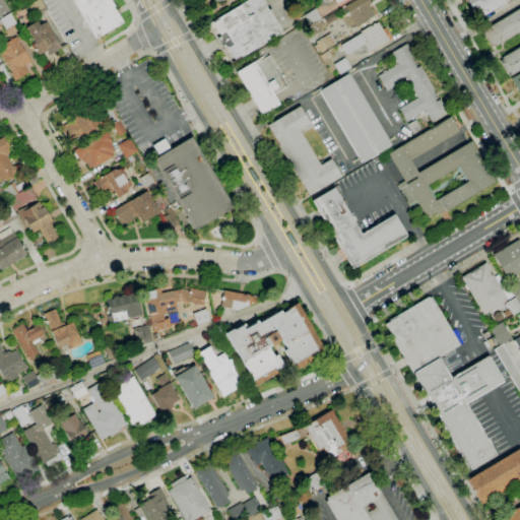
[(70,0),(94,40),(123,22),(109,0),(70,0)]
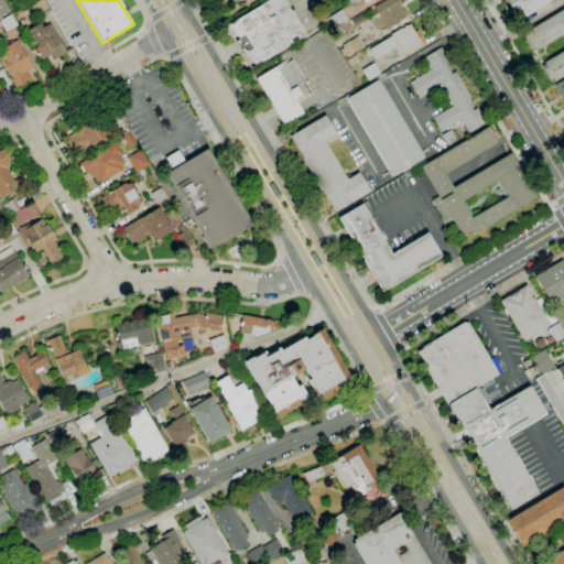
[(271,0),(229,25),(252,66),(305,35),(283,0),(271,0)]
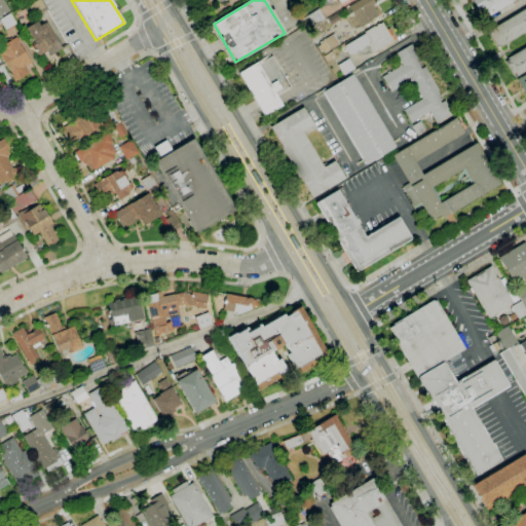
[(359,0),(373,0),(375,3),(372,5),(379,15),(360,27),(348,6),(359,0)]
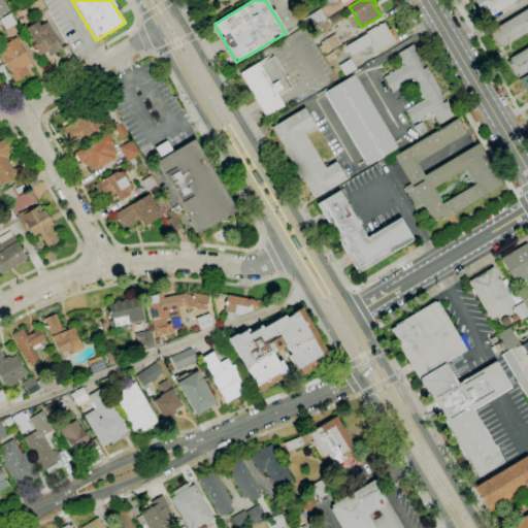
[(514,0),(515,1),(484,20),(472,0),(514,0)]
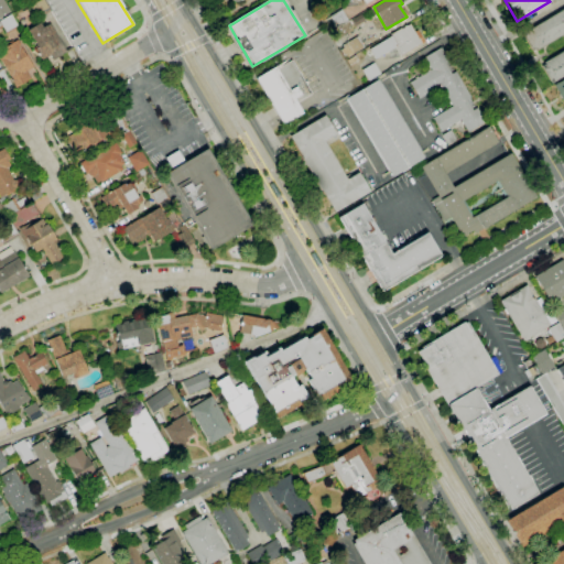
[(563,8),(525,32),(537,51),(563,33),(563,49),(540,64),(552,84),(563,76),(563,8)]
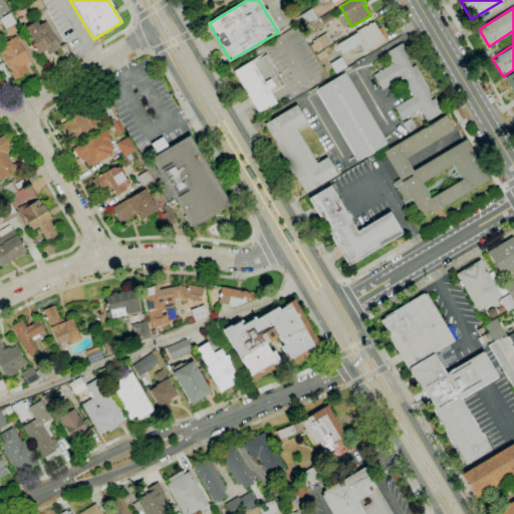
[(310,9),(317,19),(307,25),(300,15),(310,9)]
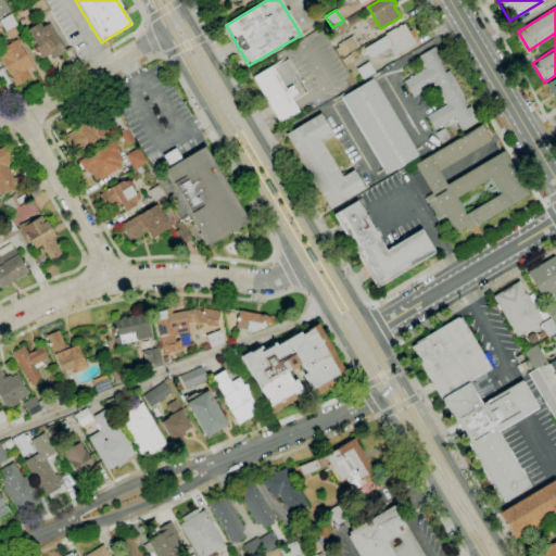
[(50,23),(67,51),(52,60),(50,55),(42,60),(36,49),(38,47),(28,29),(39,23),(42,27),(50,23)]
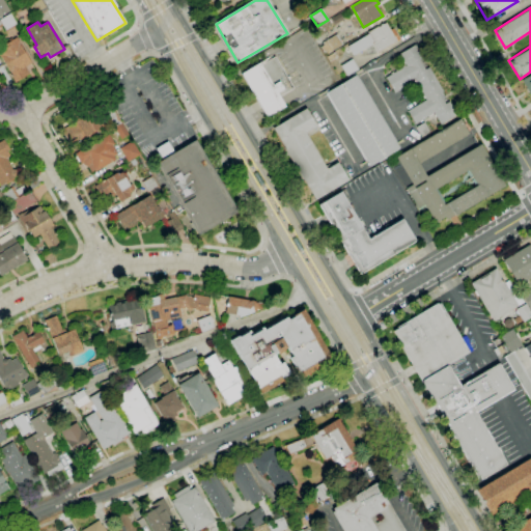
[(386,22),(390,29),(393,28),(399,39),(376,53),(371,45),(344,60),(339,51),(368,34),(367,32),(378,26),(378,27),(386,22)]
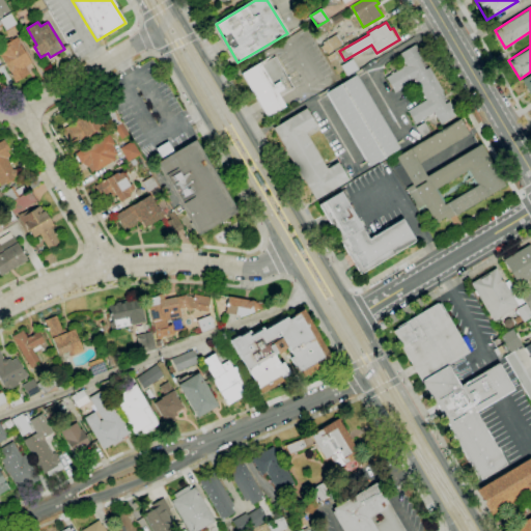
[(0,47),(17,37),(21,44),(20,44),(31,63),(25,67),(29,75),(16,83),(9,73),(10,73),(0,55),(0,47)]
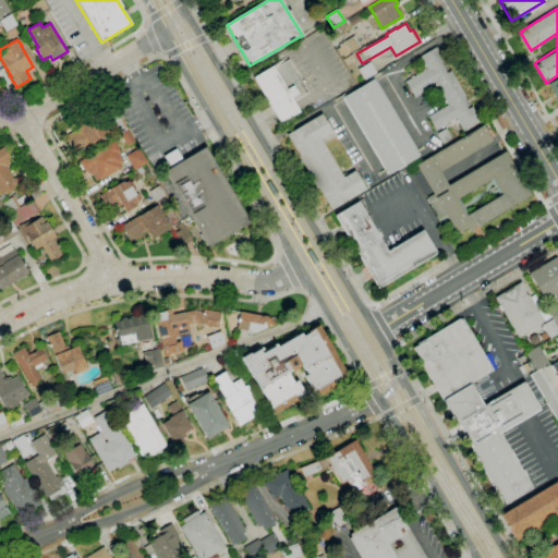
[(436,47),(444,60),(439,62),(446,73),(450,71),(465,96),(461,98),(468,108),(472,106),(480,121),(462,131),(455,119),(435,130),(427,117),(447,105),(436,86),(414,98),(404,81),(425,69),(419,57),(436,47)]
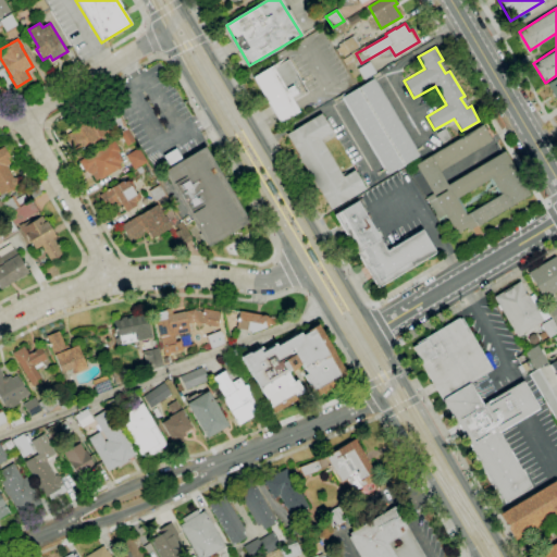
[(252,78),(279,125),(298,113),(293,102),(308,94),(287,59),(252,78)]
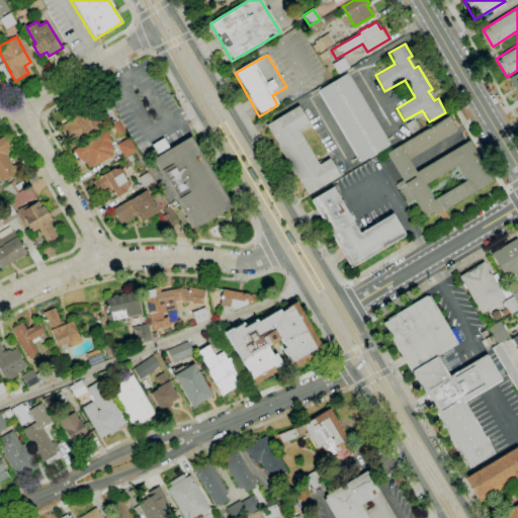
[(343,58),(349,68),(338,74),(332,64),(343,58)]
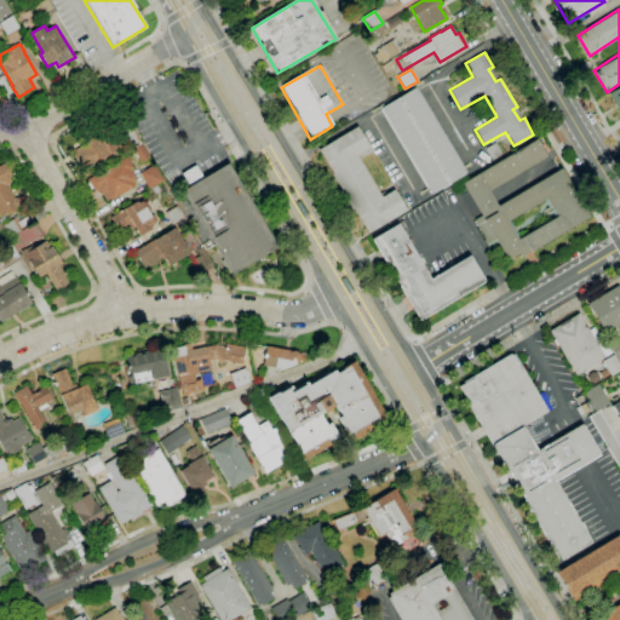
[(619,112),(609,93),(619,86),(619,112)]
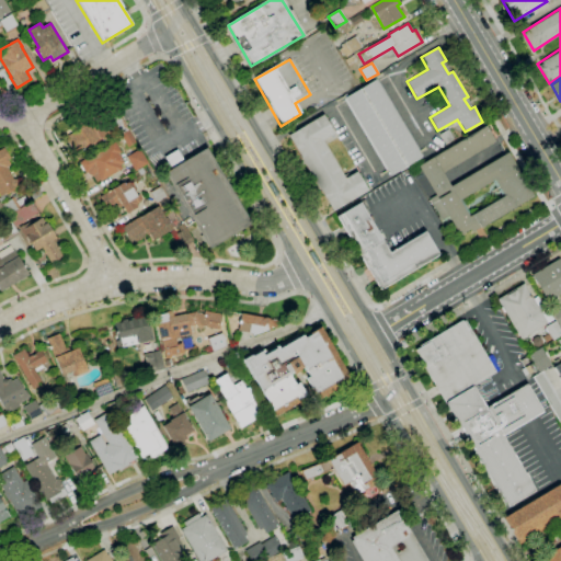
[(342,98),(387,174),(420,156),(374,79),(342,98)]
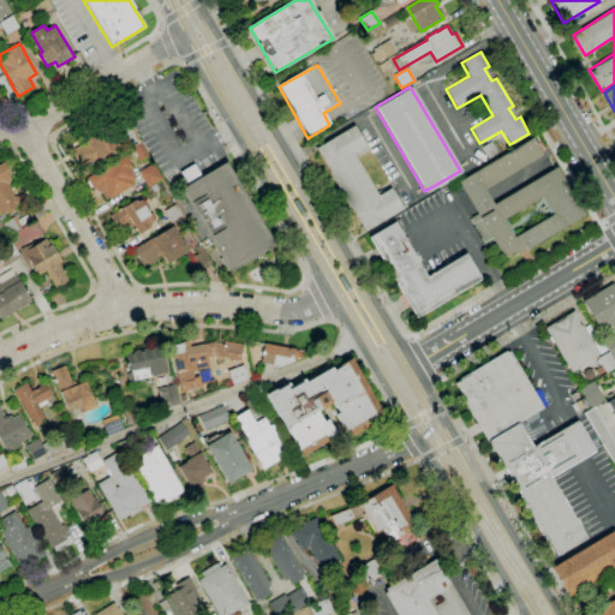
[(72,150),(82,168),(119,147),(105,121),(83,133),(87,142),(72,150)]
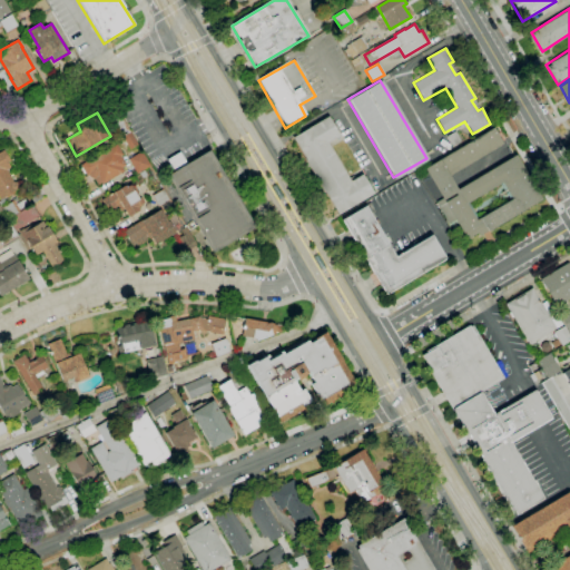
[(291,137),(336,213),(373,192),(362,174),(350,180),(326,143),(340,135),(327,115),(291,137)]
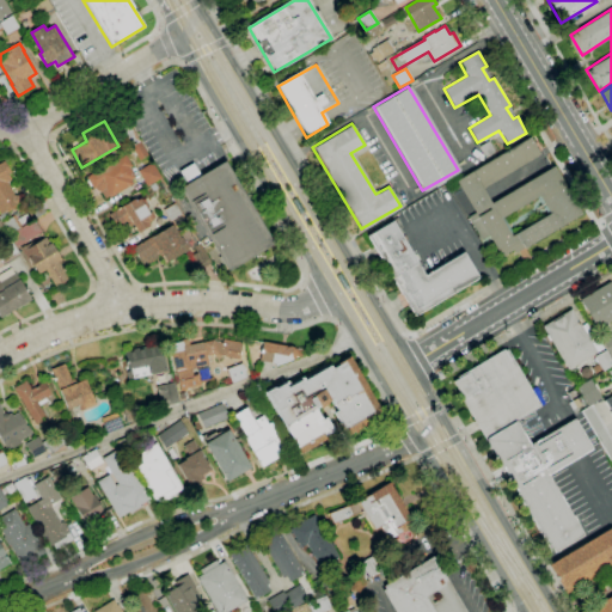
[(554,166),(581,214),(514,254),(513,250),(501,257),(488,236),(482,239),(469,218),(475,214),(456,181),(530,138),(539,154),(483,189),(491,203),(554,166)]
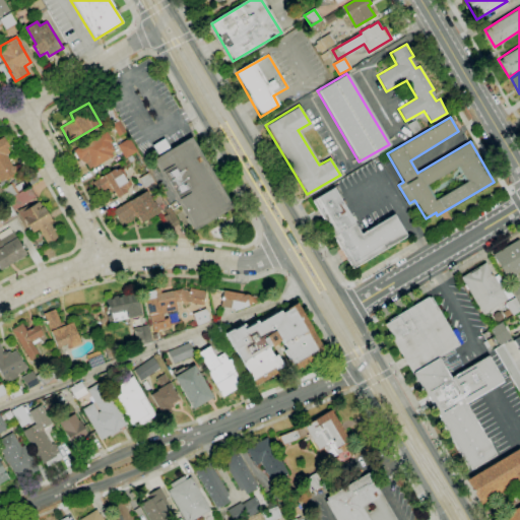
[(414,120),(420,129),(412,134),(407,124),(414,120)]
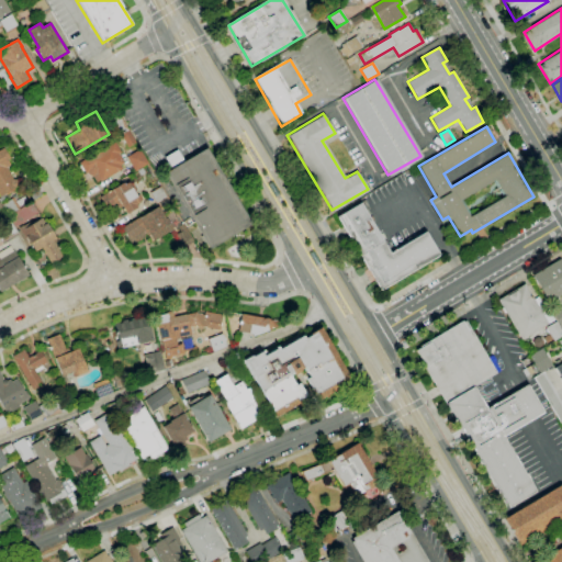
[(128,131),(121,135),(128,147),(135,143),(128,131)]
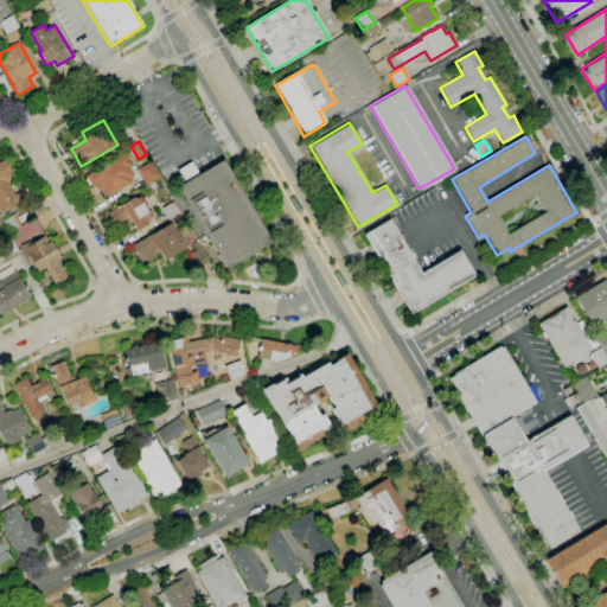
[(123,152),(131,165),(128,166),(134,176),(129,178),(132,183),(109,196),(108,195),(104,197),(100,191),(97,190),(95,189),(94,187),(93,189),(84,176),(123,152)]
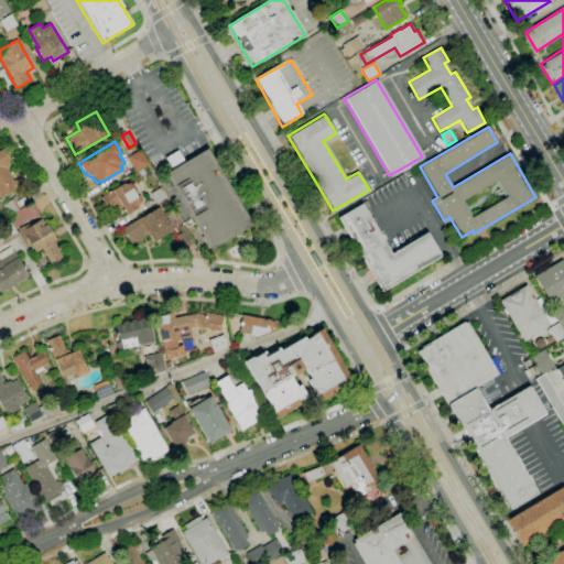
[(0,151),(4,149),(13,164),(6,169),(12,181),(15,180),(20,187),(0,197),(0,151)]
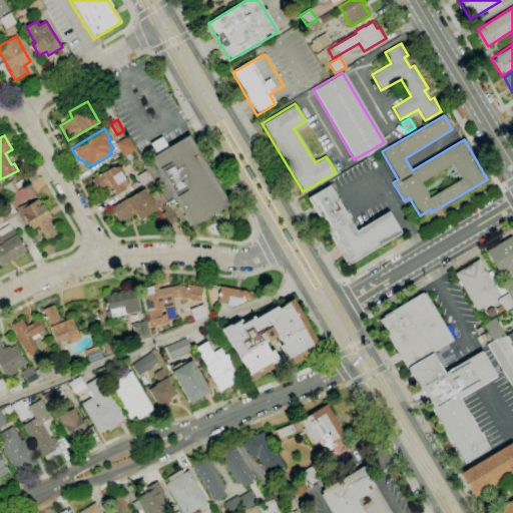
[(115,143),(127,136),(134,150),(123,156),(115,143)]
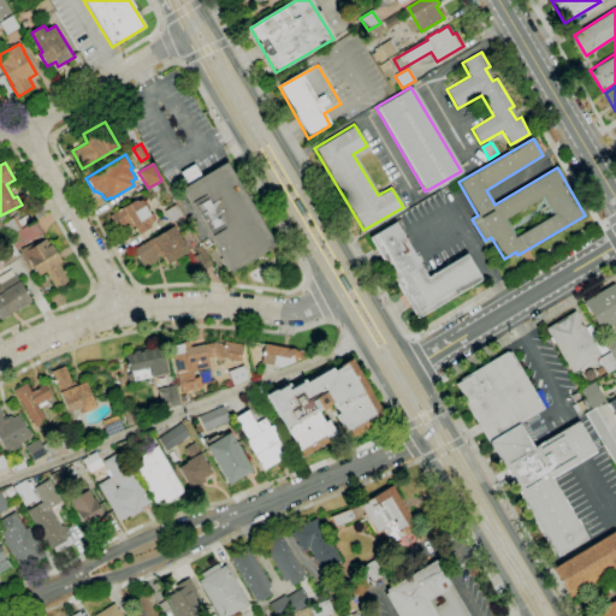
[(179,191),(227,273),(276,246),(227,164),(202,179),(195,166),(182,173),(189,185),(179,191)]
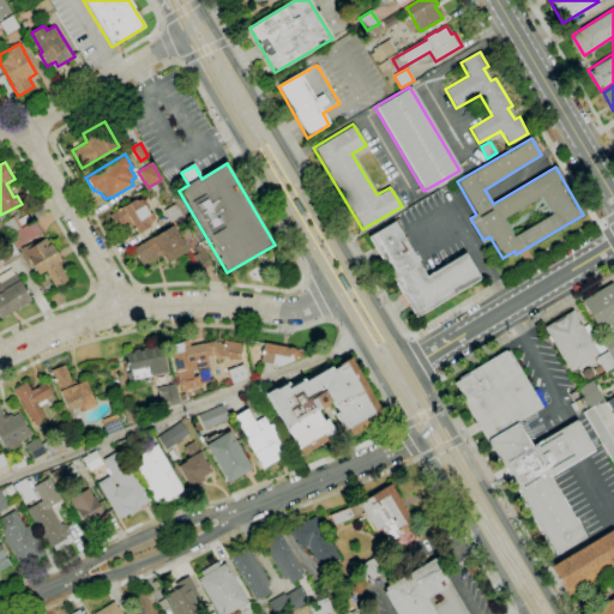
[(292,202),(299,216),(305,212),(298,198),(292,202)]
